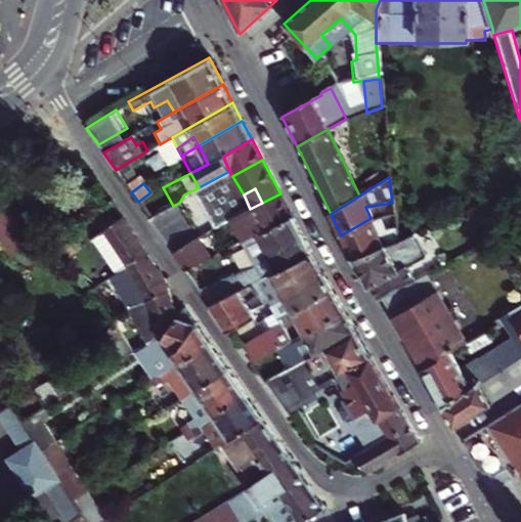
[(243,244),(293,218),(280,193),(262,203),(250,209),(229,220),(242,244),(243,244)]
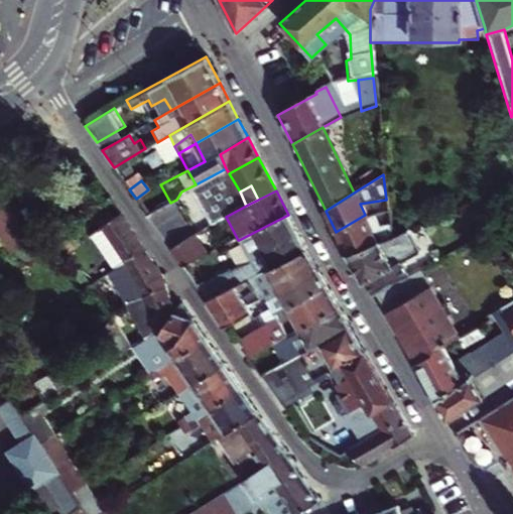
[(0,235),(1,237),(11,252),(28,239),(9,208),(13,205),(8,199),(5,201),(0,195),(0,235)]
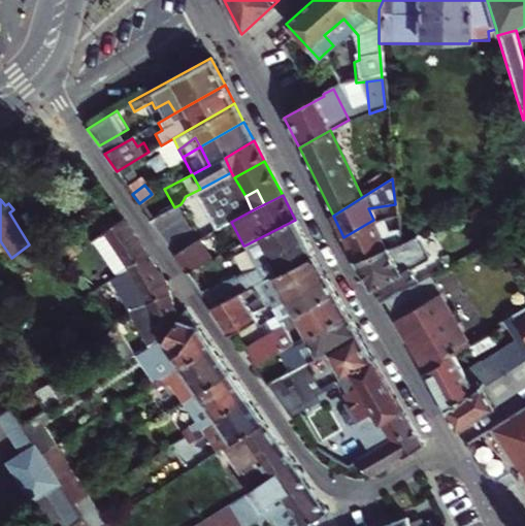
[(159,236),(185,223),(174,207),(150,220),(148,221),(159,236)]
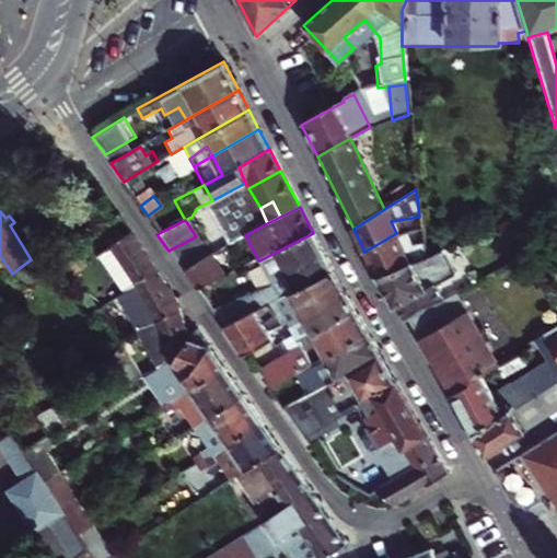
[(130,233),(95,257),(123,297),(136,288),(157,272),(130,233)]
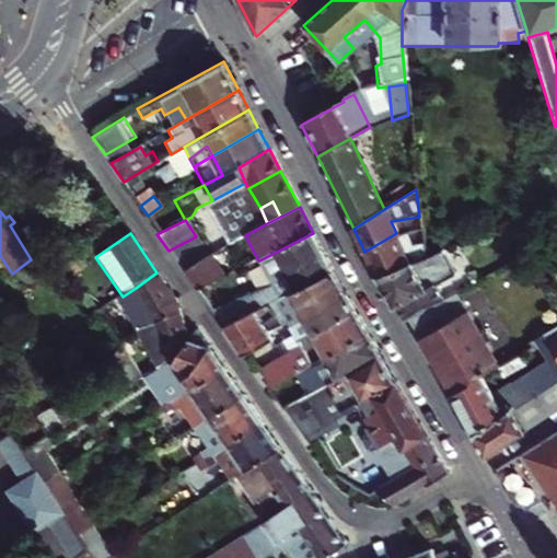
[(313,233),(259,260),(271,282),(212,313),(222,327),(254,311),(269,303),(276,300),(291,292),(334,270),(313,233)]
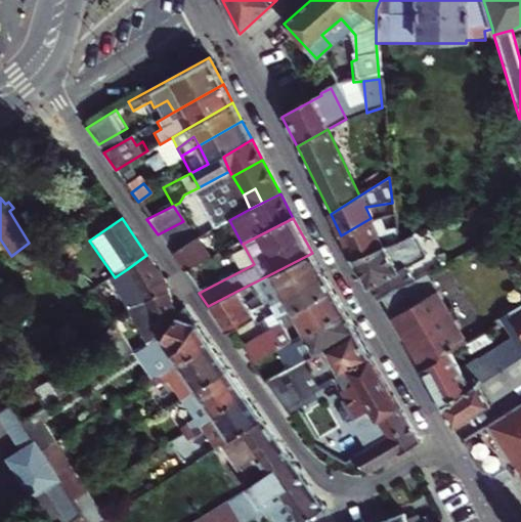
[(349,252),(352,257),(381,240),(371,218),(341,235),(349,252)]
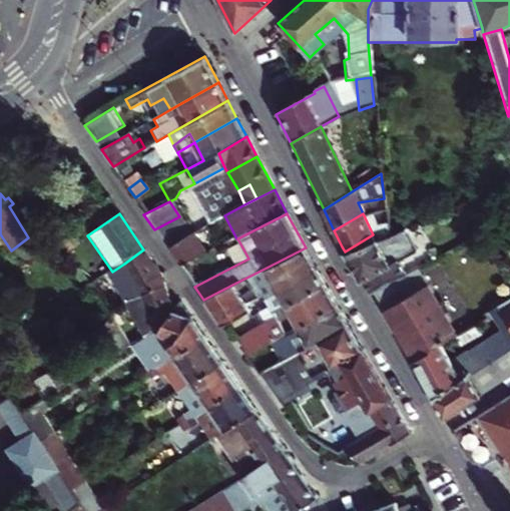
[(418,252),(407,228),(388,237),(373,234),(345,251),(362,279),(364,278),(372,291),(375,290),(395,279),(389,266),(418,252)]
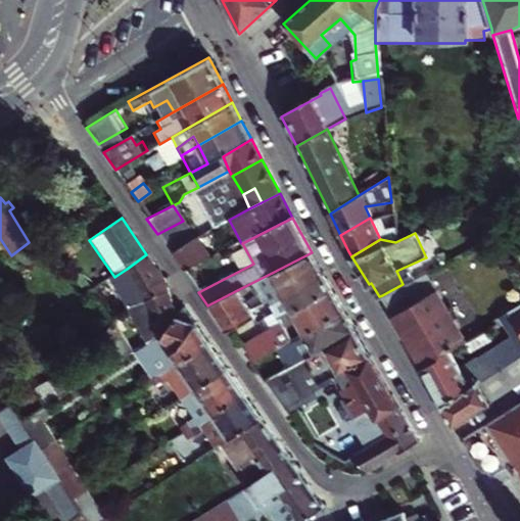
[(196,240),(172,254),(184,273),(209,259),(196,240)]
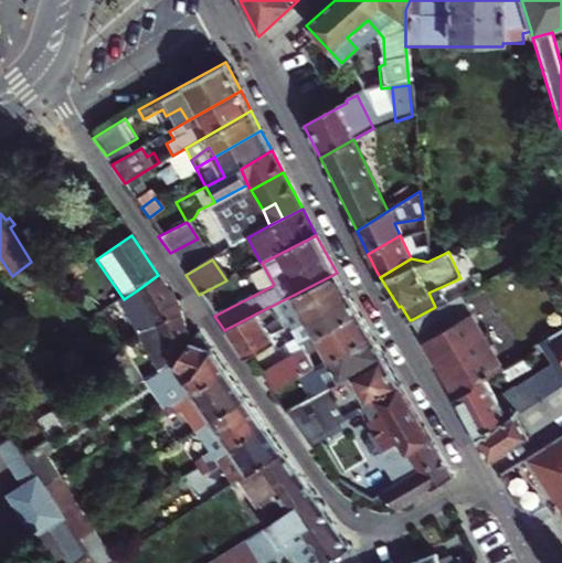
[(294,295),(306,318),(349,295),(337,273),(294,295)]
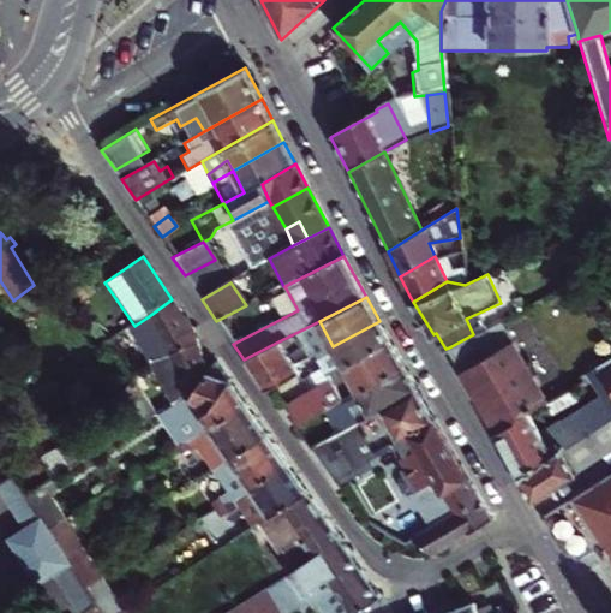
[(172,299),(149,316),(135,326),(130,329),(144,361),(149,358),(168,352),(197,344),(192,328),(172,299)]
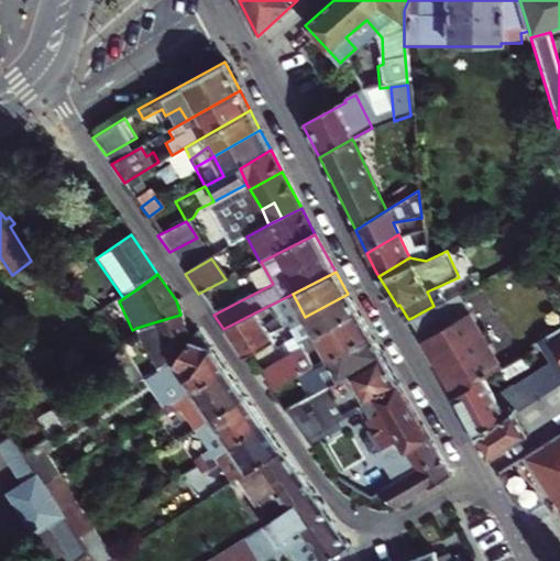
[(283,311),(289,325),(305,317),(293,294),(277,301),(283,311)]
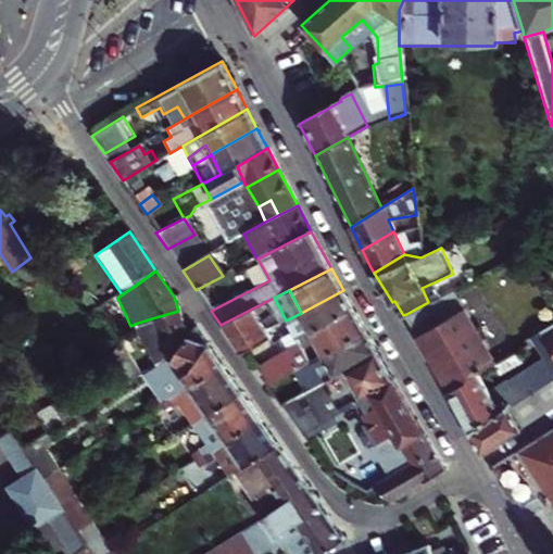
[(286,320),(296,338),(311,330),(353,307),(343,290),(301,313),(286,320)]
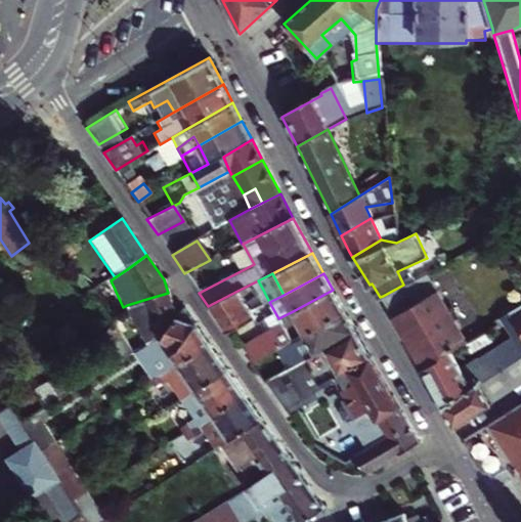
[(403,285),(383,296),(407,342),(411,340),(420,354),(416,356),(423,370),(450,352),(466,343),(428,273),(403,285)]
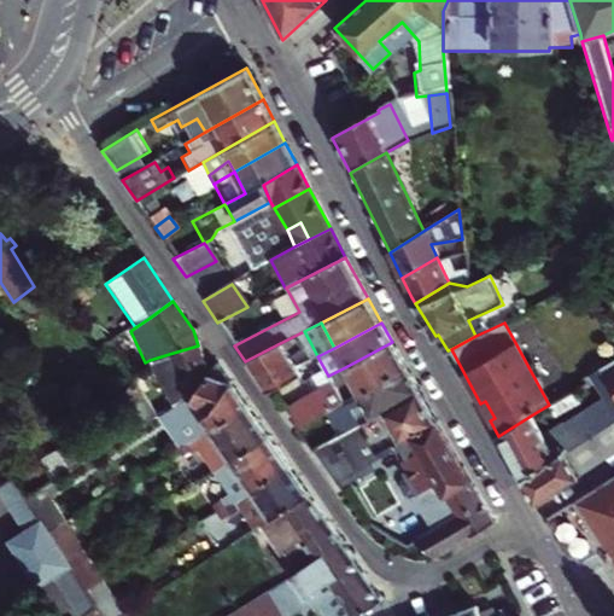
[(304,331),(297,335),(302,347),(310,342),(304,331)]
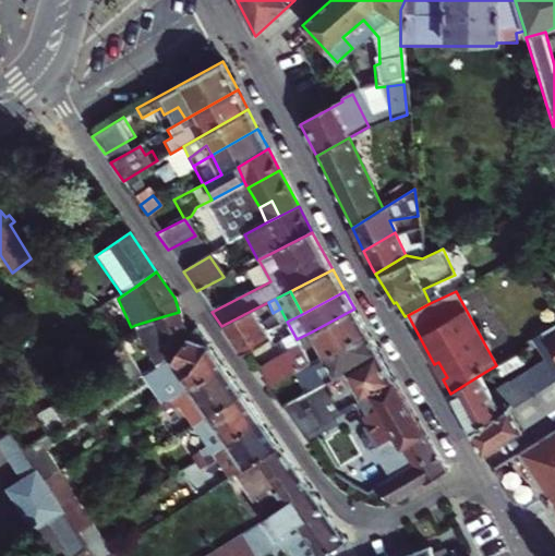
[(354,309),(312,331),(323,353),(366,329),(354,309)]
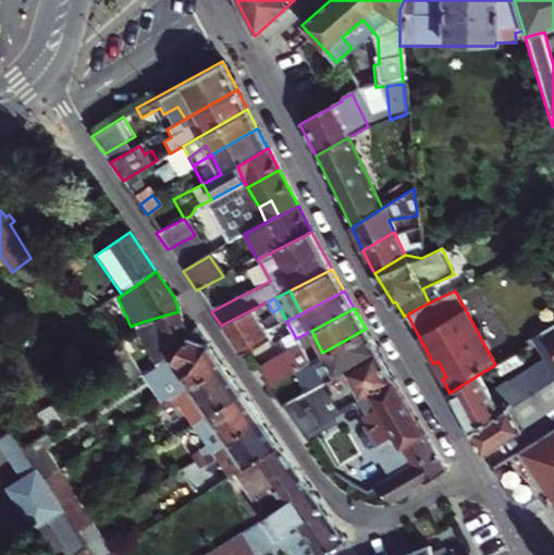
[(241,353),(271,335),(253,309),(221,325),(241,353)]
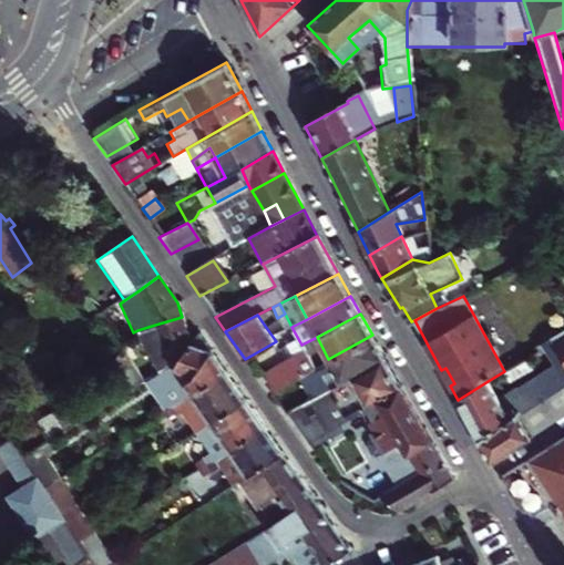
[(155,325),(166,367),(175,362),(190,343),(182,317),(155,325)]
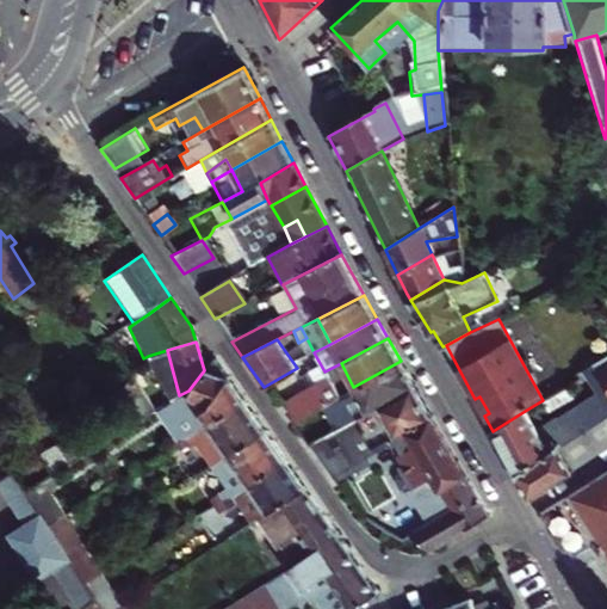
[(161,404),(179,395),(167,350),(148,356),(161,404)]
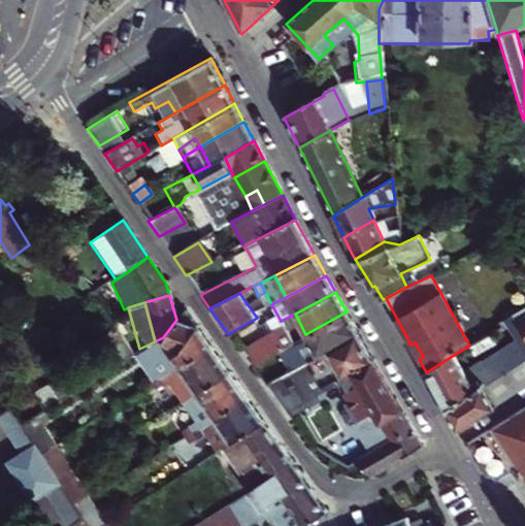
[(447,411),(524,361),(524,307),(512,315),(524,334),(515,340),(463,373),(454,355),(426,372),(447,411)]
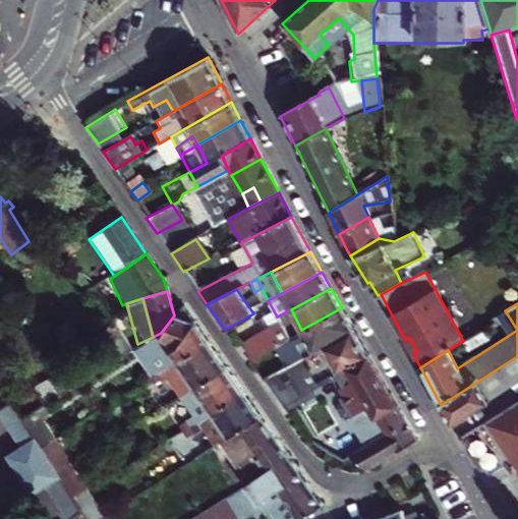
[(178,364),(210,344),(182,304),(174,315),(161,333),(153,337),(137,344),(129,348),(152,381),(178,364)]
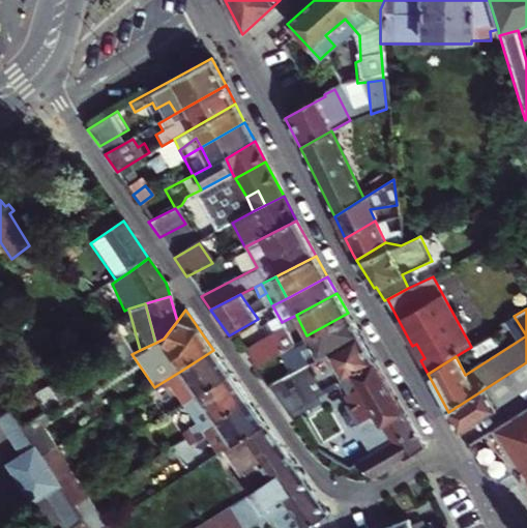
[(306,335),(293,343),(279,351),(290,372),(304,363),(359,334),(348,313),(306,335)]
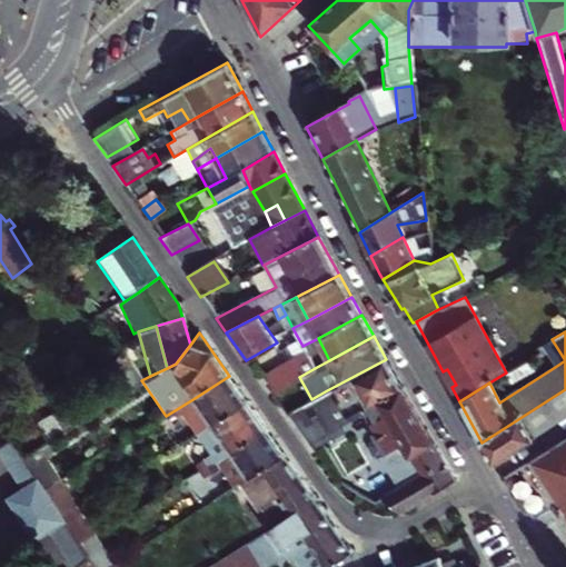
[(543,345),(555,367),(565,360),(552,339),(543,345)]
